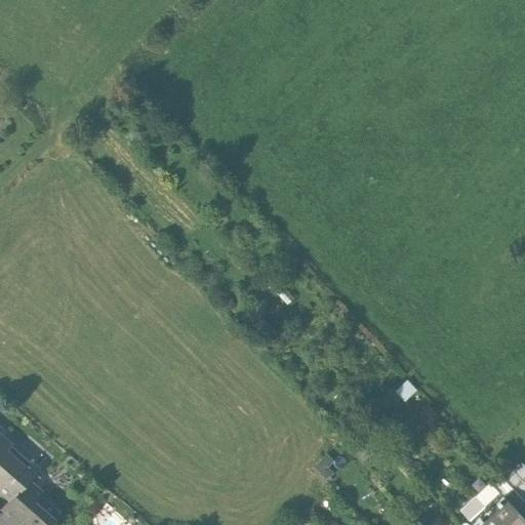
[(401,398),(413,387),(406,377),(393,389),(401,398)]
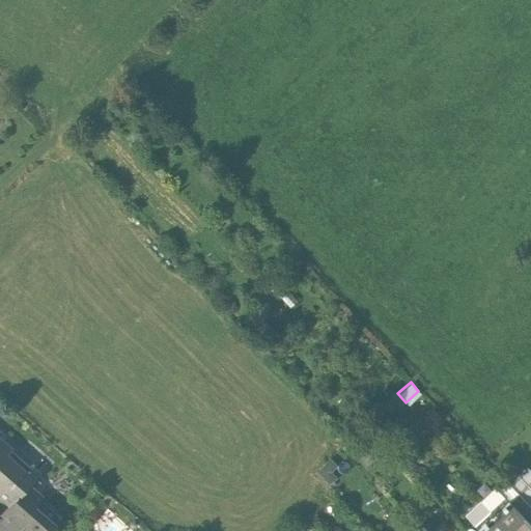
[(14,449),(5,442),(0,448),(0,500),(7,507),(26,485),(37,472),(32,467),(29,472),(8,454),(14,449)]
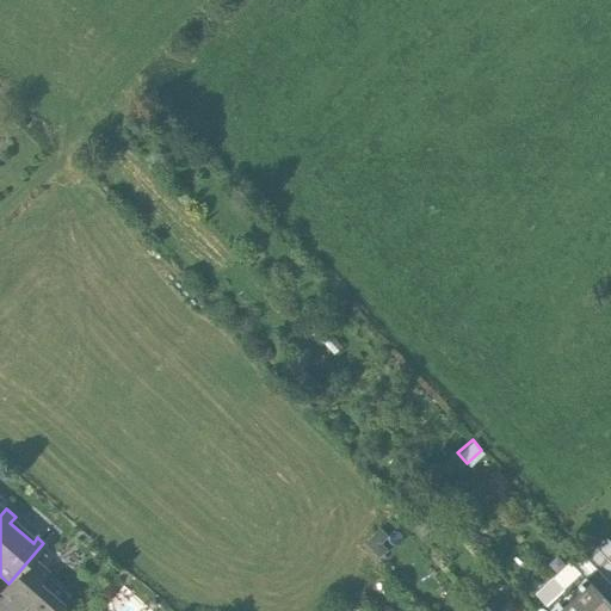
[(376,551),(387,535),(372,525),(362,543),(376,551)]
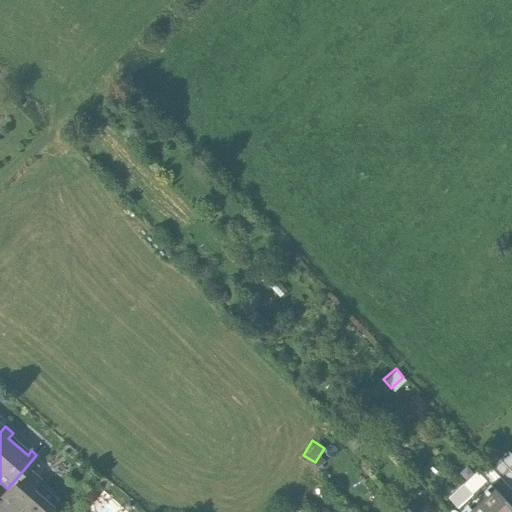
[(19,511),(48,511),(54,506),(34,489),(40,481),(25,468),(7,489),(1,496),(19,511)]
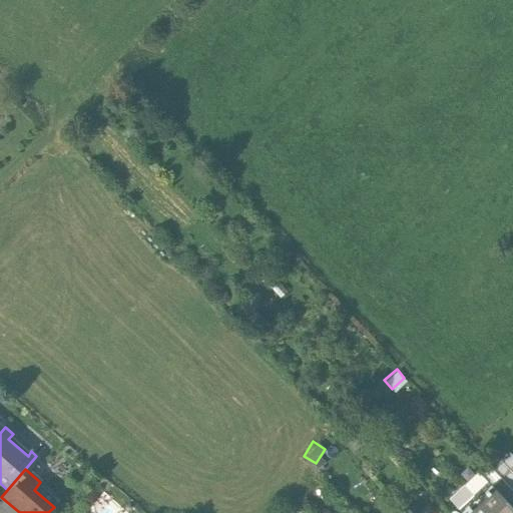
[(512,493),(492,471),(483,480),(510,509),(512,506),(512,501),(512,499),(512,498),(512,493)]
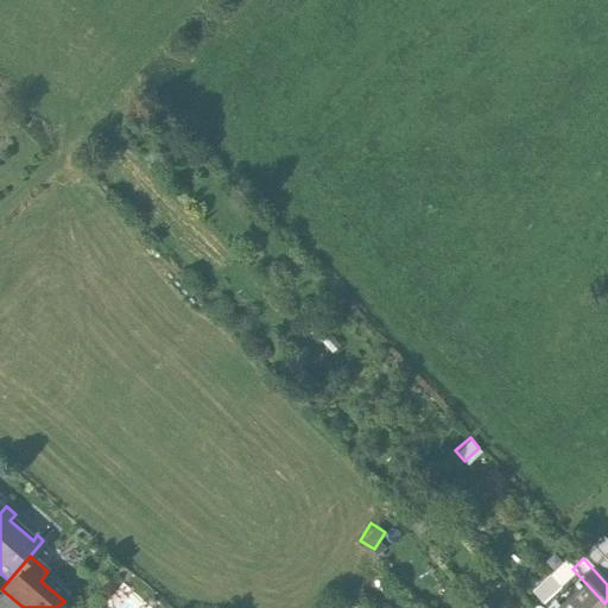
[(564,561),(548,576),(576,607),(607,607),(605,603),(572,569),(564,561)]
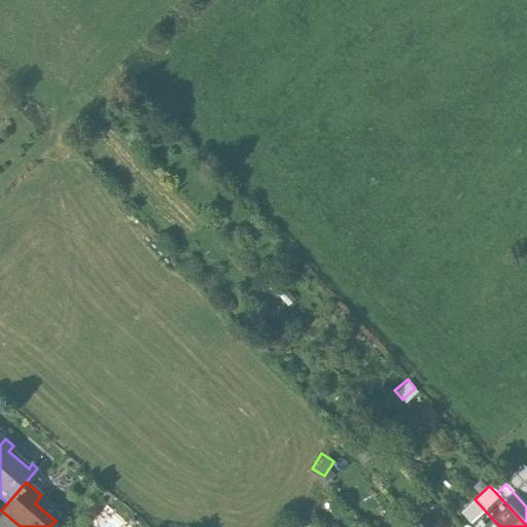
[(499,526),(475,499),(460,513),(472,526),(499,526)]
